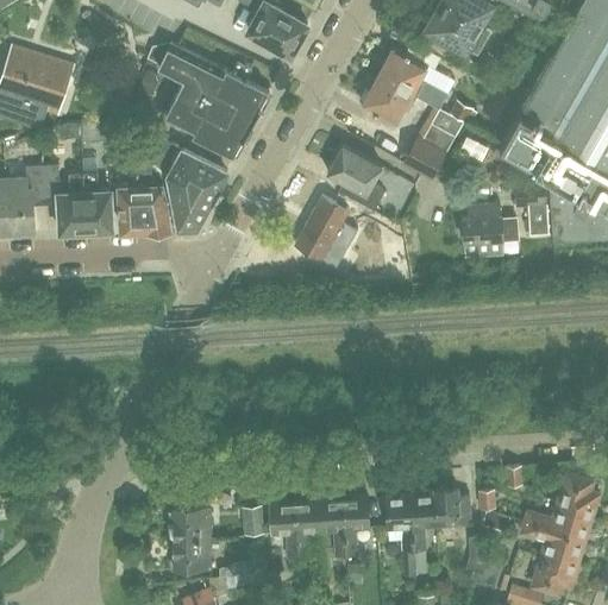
[(238,0),(258,11),(246,31),(289,55),(306,25),(280,11),(282,6),(270,0),(238,0)]
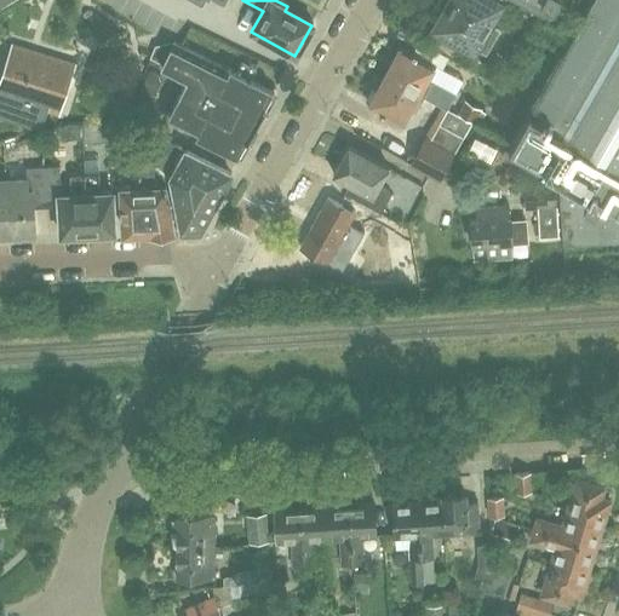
[(526,21),(533,7),(521,0),(443,0),(436,13),(441,16),(434,29),(474,51),(475,50),(485,55),(498,32),(488,27),(500,5),(526,21)]
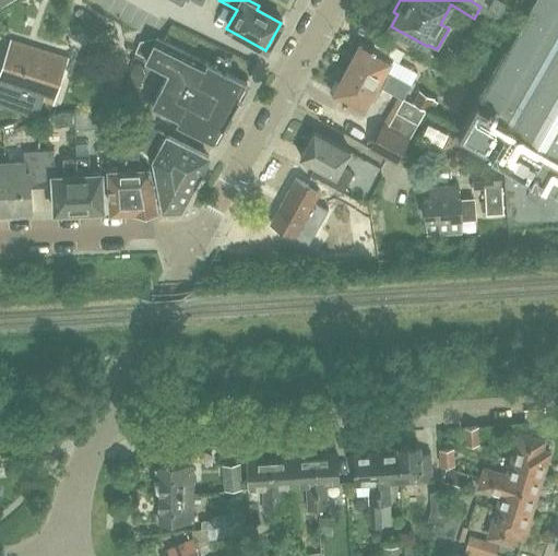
[(557,0),(533,0),(459,131),(503,156),(507,223),(557,220),(557,0)]
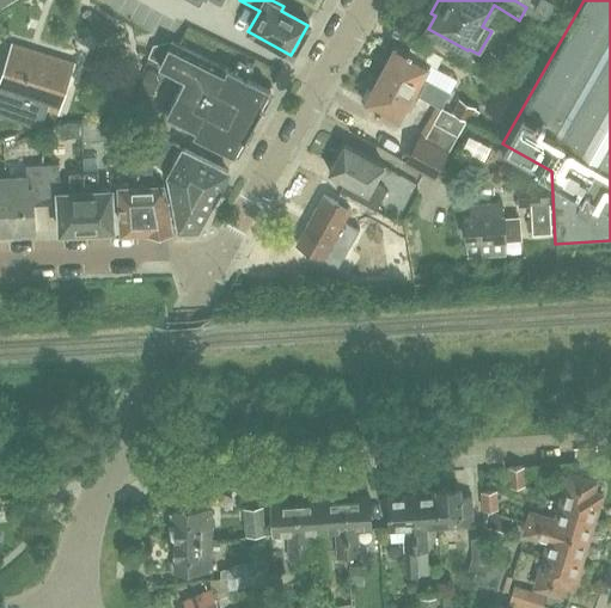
[(233,74),(214,65),(214,66),(165,42),(164,44),(152,47),(146,60),(152,62),(151,66),(177,79),(175,84),(183,87),(167,114),(172,122),(172,123),(234,158),(270,93),(246,80),(251,71),(238,63),(233,74)]
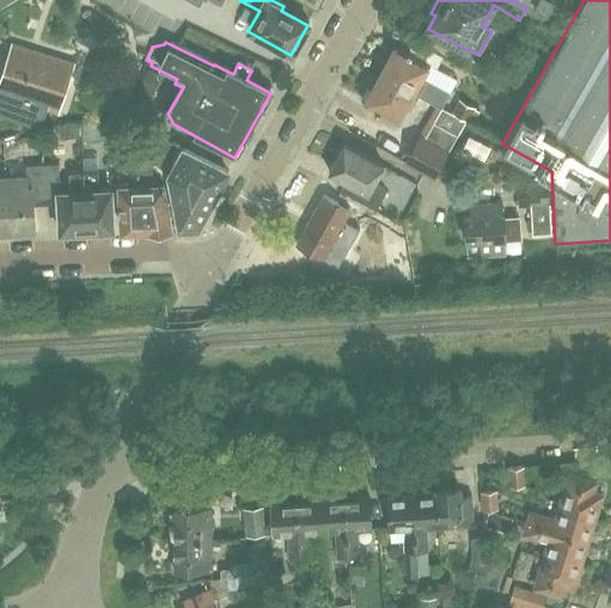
[(395,47),(379,75),(419,97),(417,98),(440,110),(448,97),(450,94),(422,79),(428,69),(429,67),(411,56),(411,55),(395,47)]
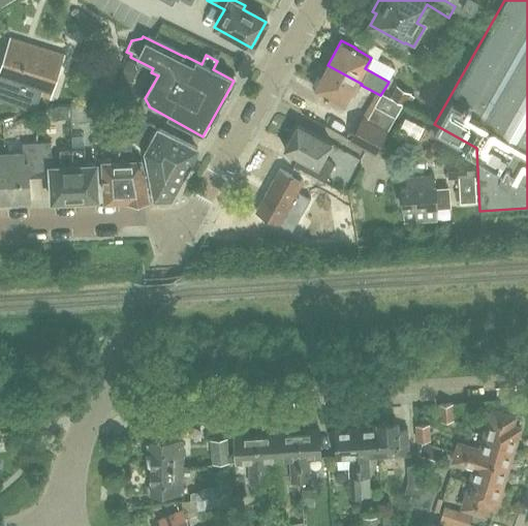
[(10,41),(0,74),(0,102),(29,113),(38,107),(41,97),(51,100),(64,59),(10,41)]
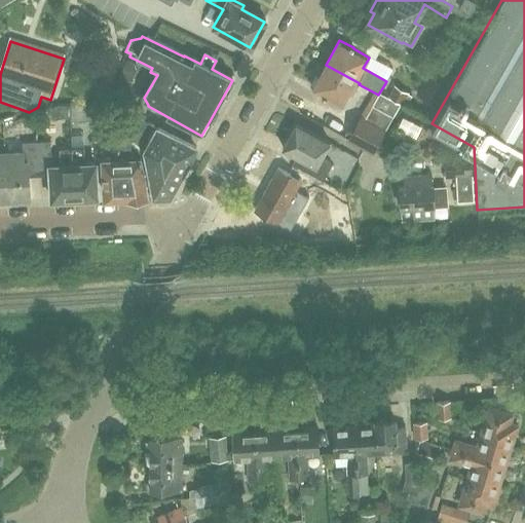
[(120,66),(107,61),(99,82),(113,87),(120,66)]
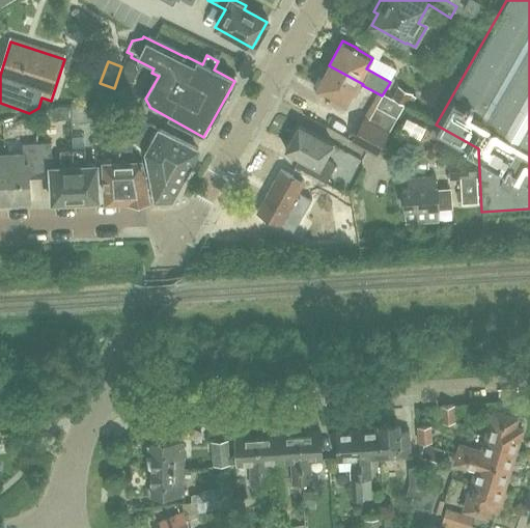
[(136,77),(139,68),(136,67),(126,62),(122,68),(118,78),(120,79),(116,87),(124,91),(127,92),(131,84),(132,84),(136,77)]
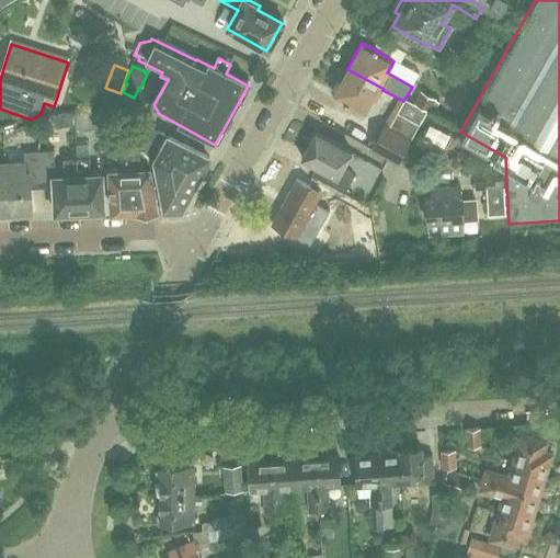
[(375,104),(383,90),(384,89),(347,69),(331,98),(346,106),(347,105),(364,114),(370,101),(375,104)]
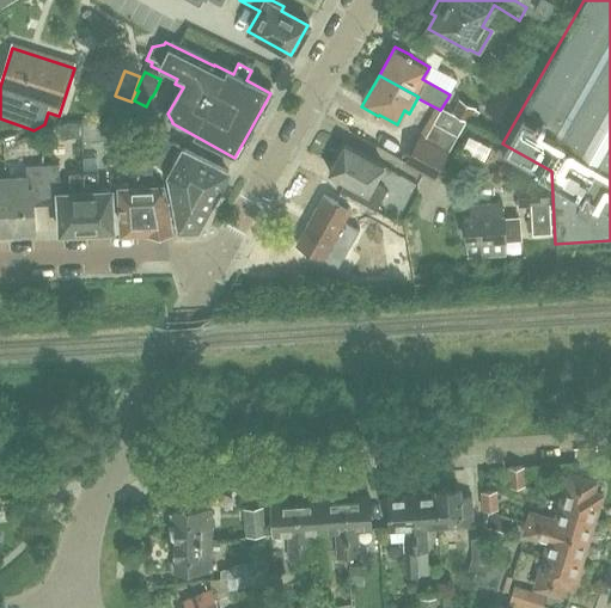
[(515,102),(496,90),(483,112),(503,123),(515,102)]
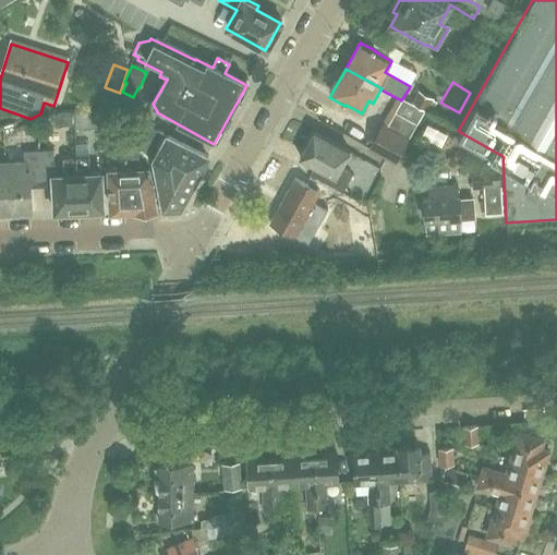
[(412,107),(424,113),(431,101),(419,94),(412,107)]
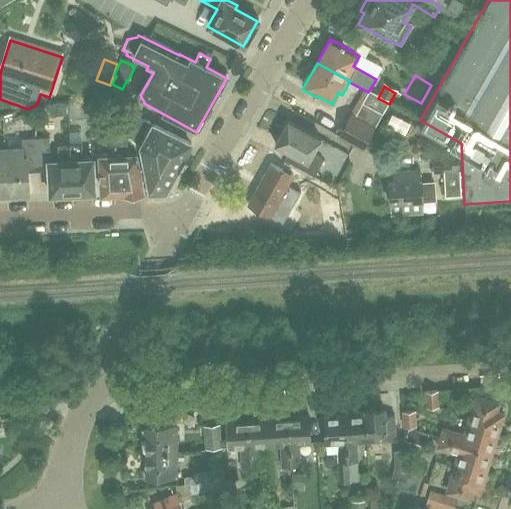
[(84,104),(67,105),(68,120),(91,118),(90,105),(84,104)]
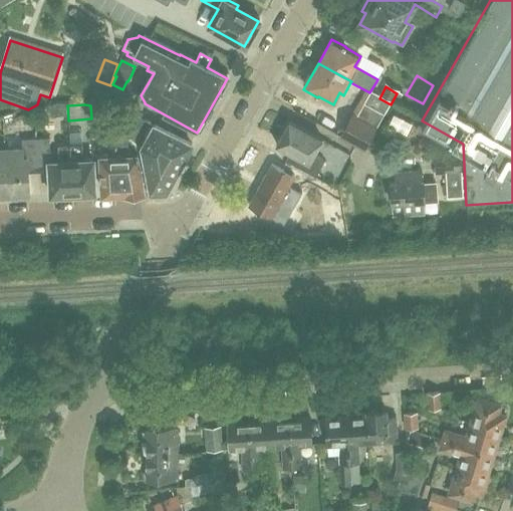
[(127,122),(125,122),(99,106),(90,105),(90,107),(92,133),(127,134),(127,122)]
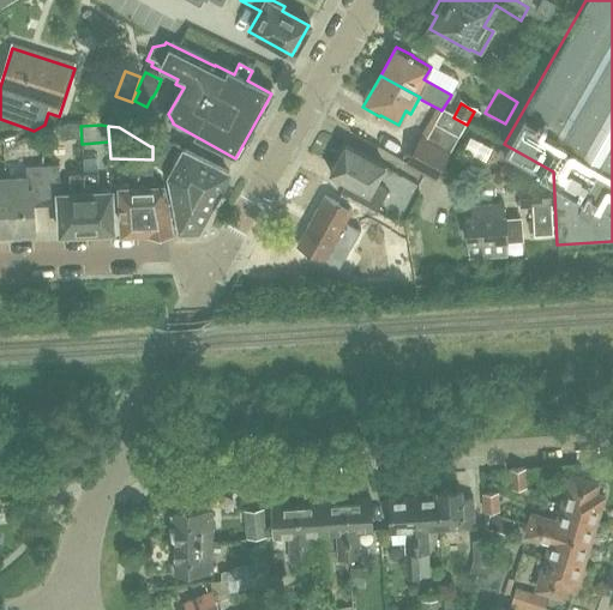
[(160,130),(155,138),(156,138),(163,142),(167,133),(160,130)]
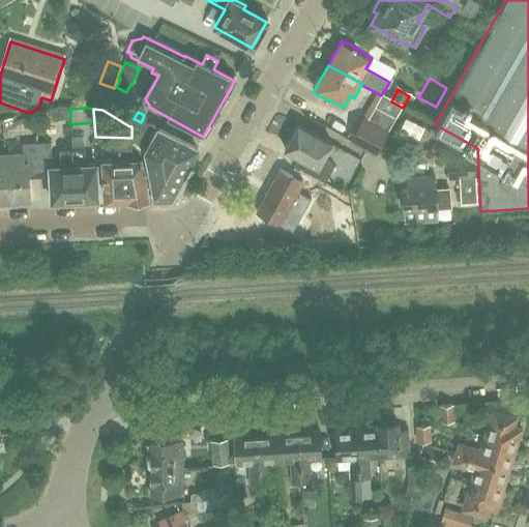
[(133,148),(146,153),(157,133),(158,132),(141,122),(135,119),(131,126),(133,148)]
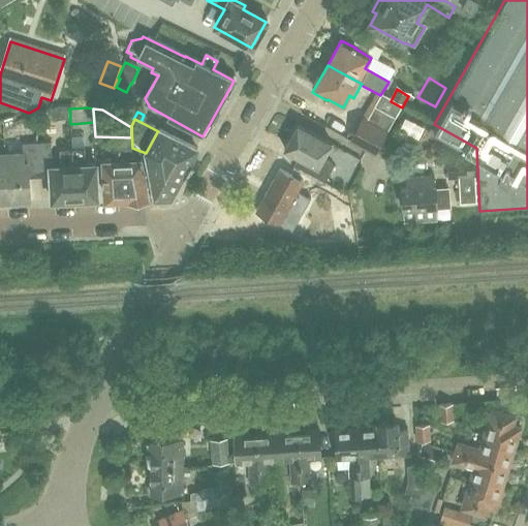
[(374,156),(386,133),(363,120),(349,142),(374,156)]
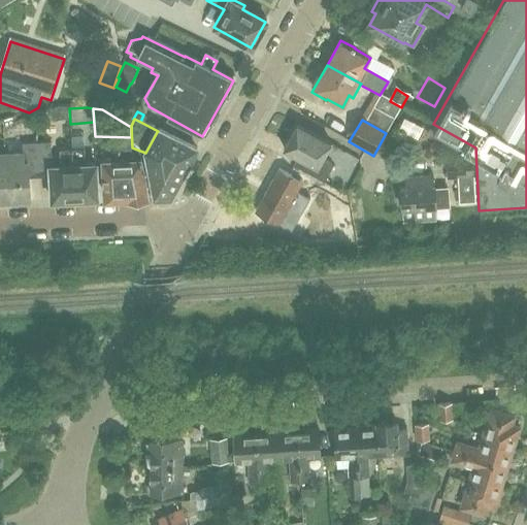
[(417,139),(422,129),(403,120),(397,130),(417,139)]
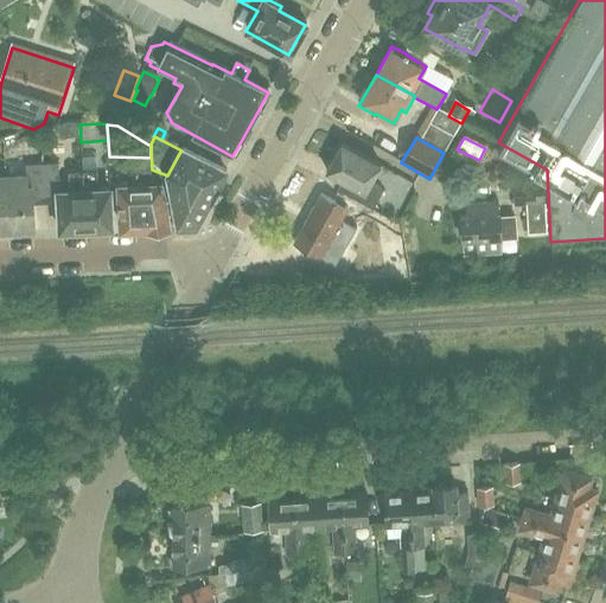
[(369,185),(380,167),(340,145),(325,173),(350,186),(344,196),(371,211),(382,192),(369,185)]
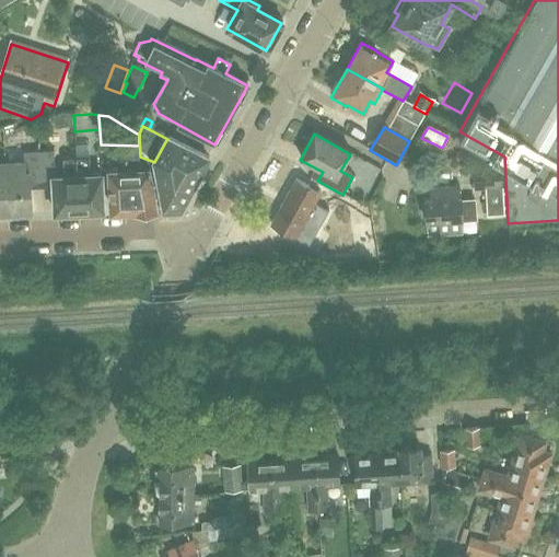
[(150,171),(161,209),(174,209),(182,204),(207,159),(169,138),(150,171)]
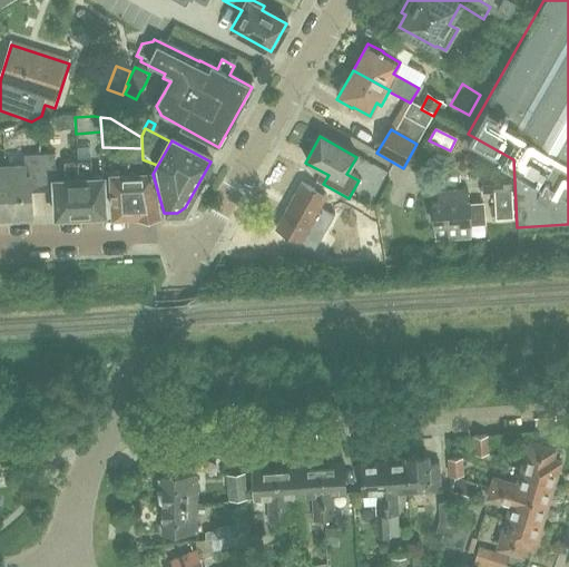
[(462,162),(478,170),(488,155),(462,140),(458,147),(467,153),(466,157),(462,162)]
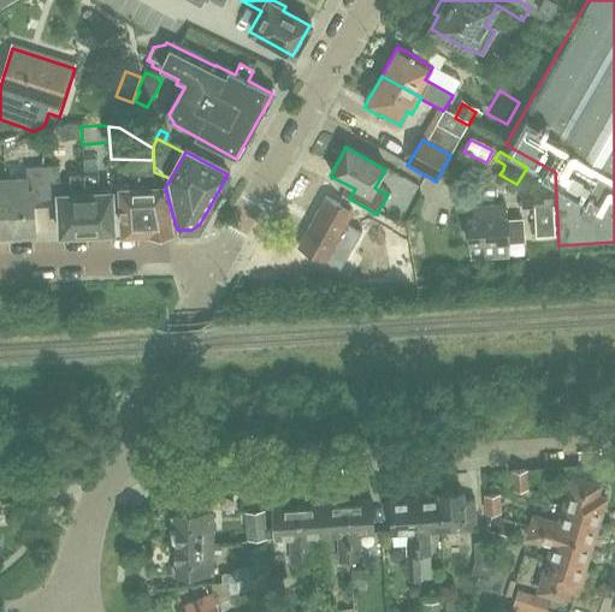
[(153,173),(153,160),(136,160),(136,166),(136,173),(149,173),(153,173)]
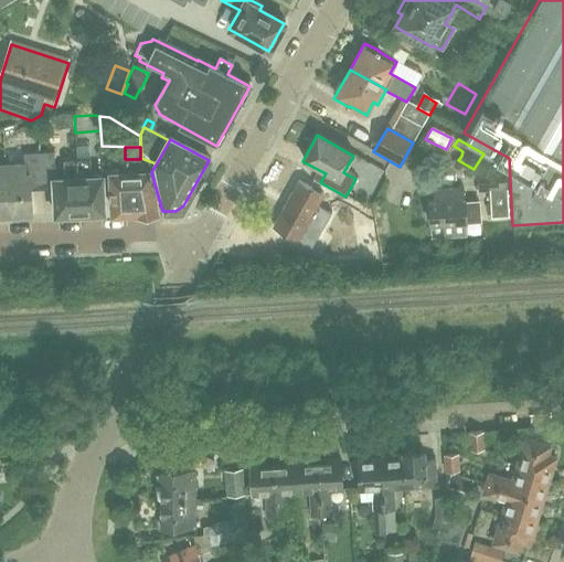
[(42,184),(41,177),(40,154),(24,155),(24,165),(3,166),(7,216),(31,214),(30,186),(42,184)]
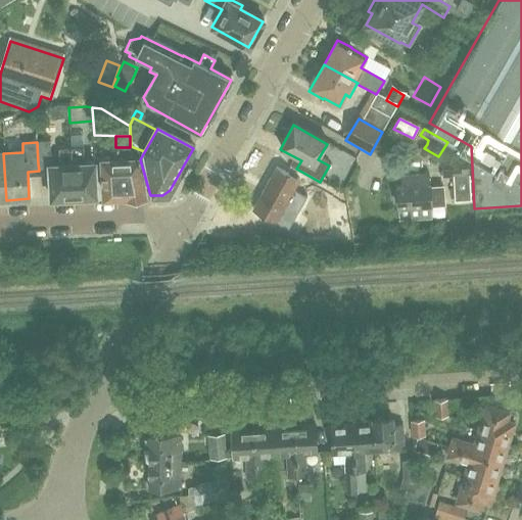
[(37,142),(38,163),(52,162),(50,142),(37,142)]
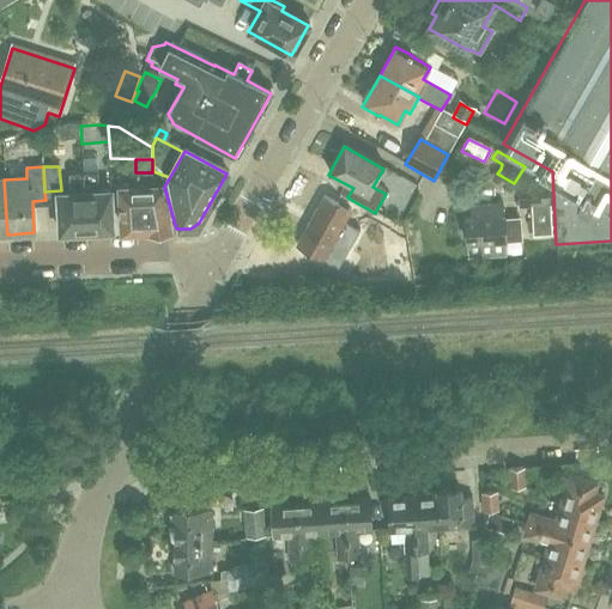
[(60,235),(86,233),(84,174),(68,175),(70,194),(58,195),(60,235)]
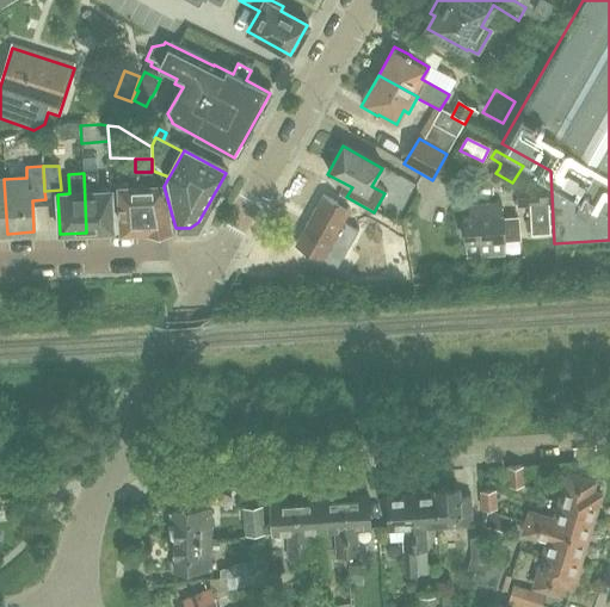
[(84,173),(86,233),(114,231),(111,191),(99,192),(98,173),(84,173)]
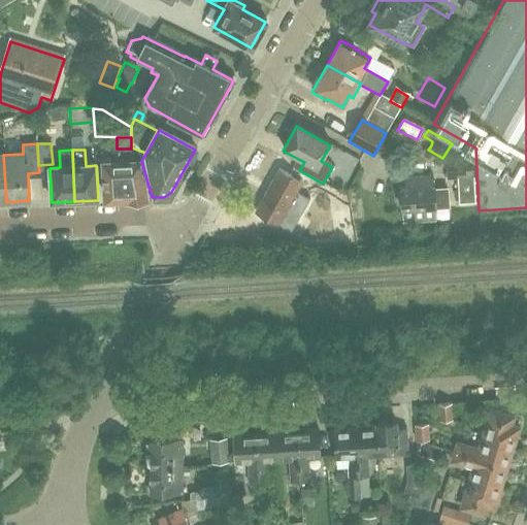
[(105,200),(147,197),(136,159),(129,160),(129,153),(117,153),(118,161),(104,161),(105,200)]
